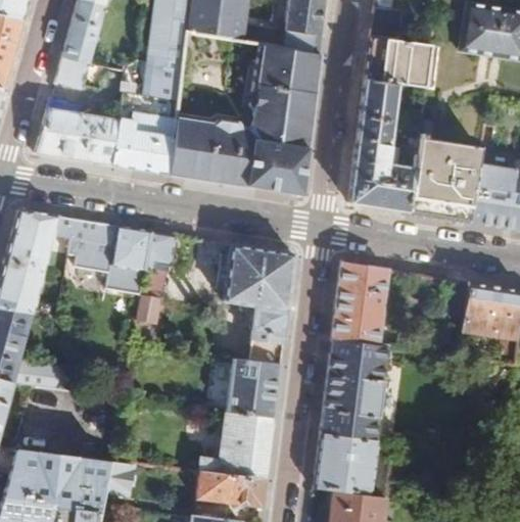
[(30,0),(0,0),(0,15),(25,19),(30,0)]
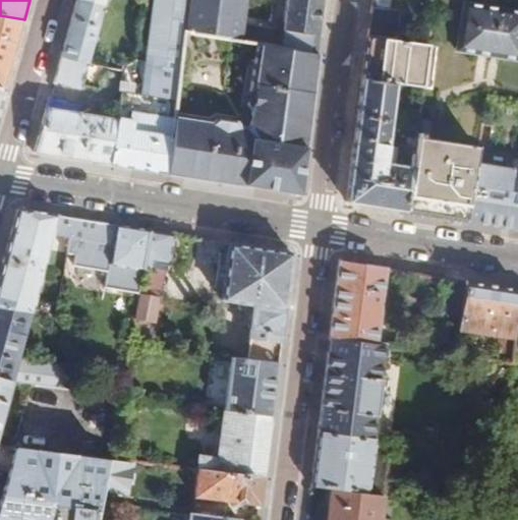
[(105,0),(79,0),(64,58),(90,62),(105,0)]
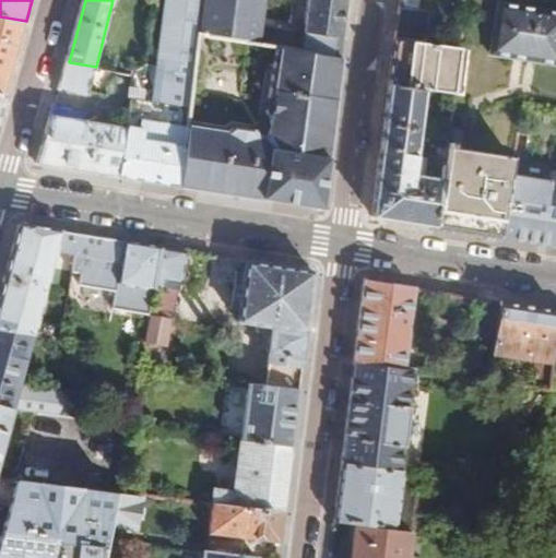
[(162,101),(194,106),(202,34),(205,0),(173,0),(165,76),(162,101)]
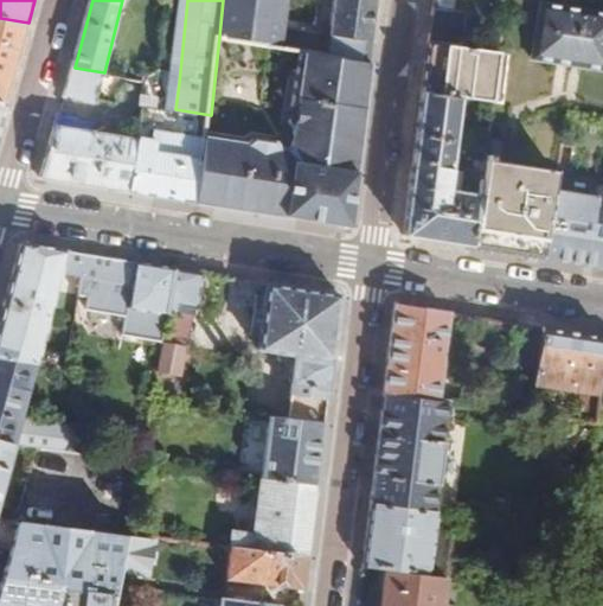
[(223,0),(219,37),(373,56),(379,0),(223,0)]
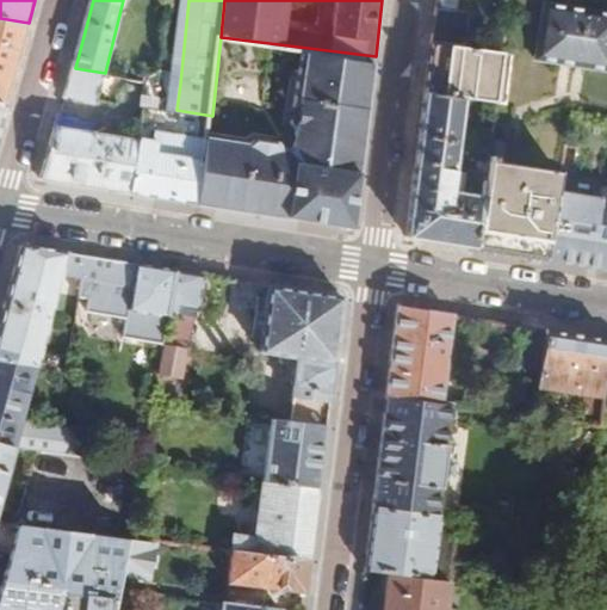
[(606,12),(544,4),(536,60),(606,68),(606,12)]
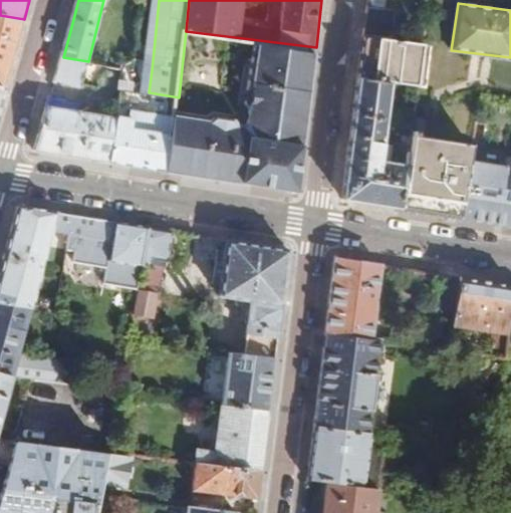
[(369,4),(365,35),(387,38),(391,7),(369,4)]
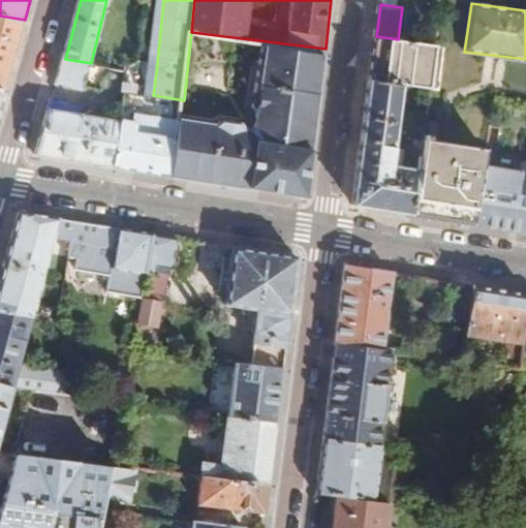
[(0,89),(4,91),(25,20),(0,16),(0,89)]
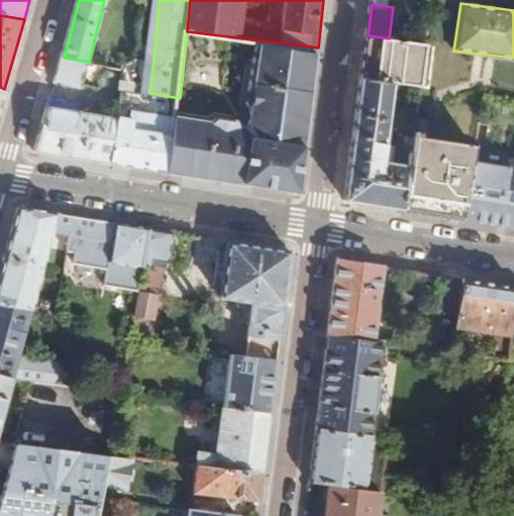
[(171,174),(220,182),(224,147),(205,144),(215,70),(261,74),(253,125),(265,127),(269,103),(275,104),(274,117),(285,119),(282,142),(252,138),(246,185),(300,194),(318,47),(187,31),(180,98),(171,174)]
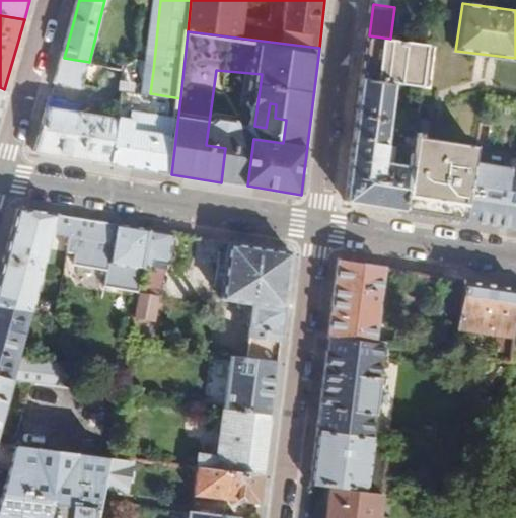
[(369,35),(364,78),(397,82),(423,85),(429,45),(390,39),(369,35)]
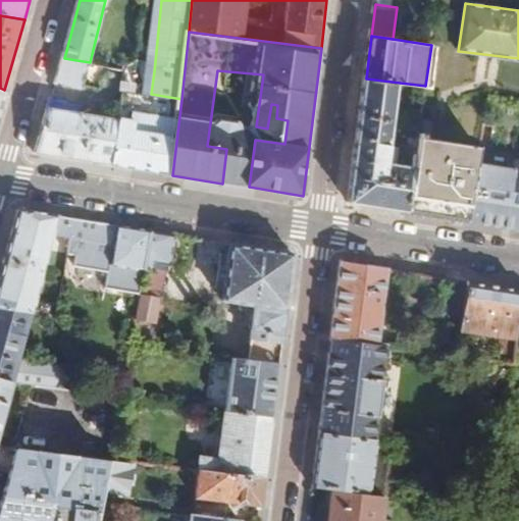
[(90,62),(64,58),(56,82),(83,88),(85,81),(99,83),(102,64),(90,62)]
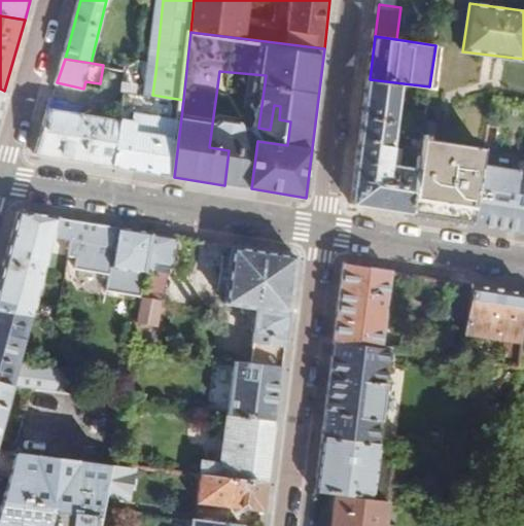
[(130,92),(152,95),(155,72),(132,70),(129,92),(130,92)]
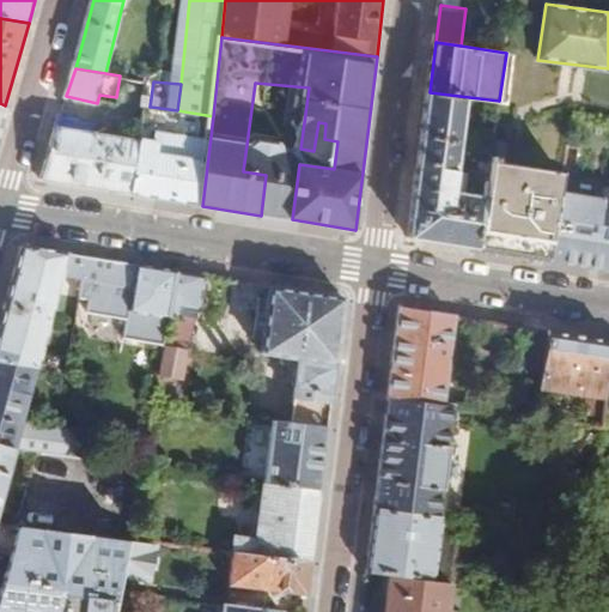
[(266,175),(261,216),(292,219),(299,164),(334,169),(338,141),(324,139),(326,123),(318,122),(314,151),(300,149),(309,88),(255,83),(243,171),(266,175)]
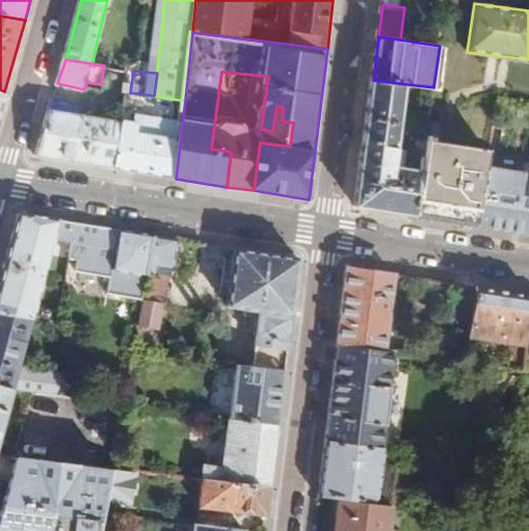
[(356,207),(416,216),(425,155),(418,154),(410,153),(407,168),(395,166),(400,134),(401,122),(407,84),(373,80),(356,207)]
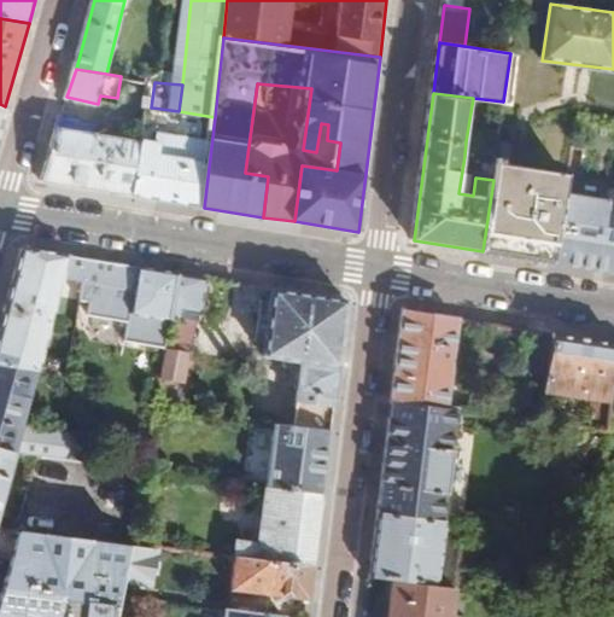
[(135,197),(204,208),(215,117),(179,111),(152,108),(146,143),(141,170),(139,170),(135,197)]
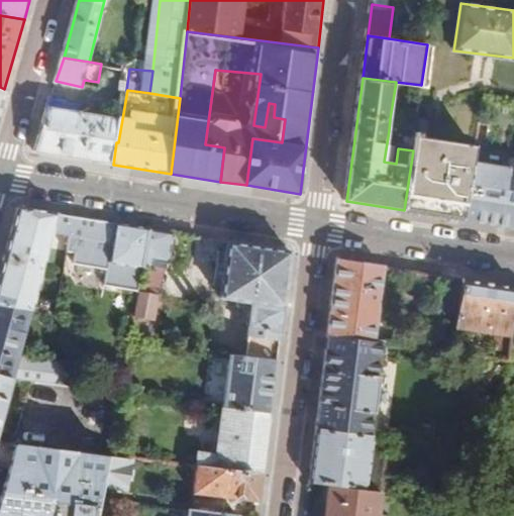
[(36,151),(113,165),(116,142),(118,142),(122,119),(48,108),(36,151)]
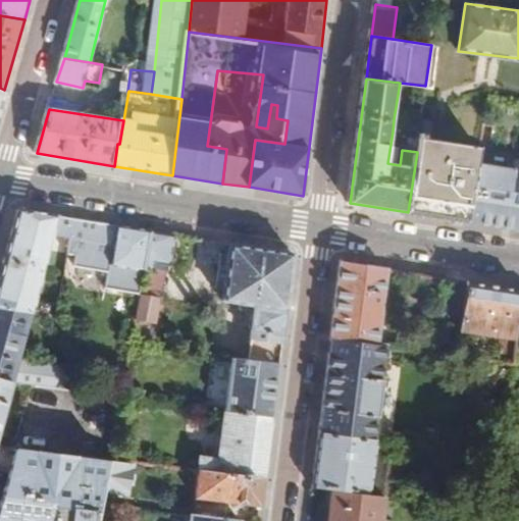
[(401,120),(394,119),(393,132),(399,133),(401,120)]
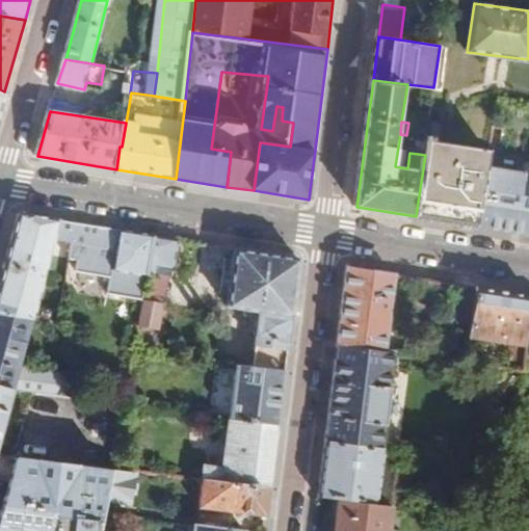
[(418,154),(425,155),(427,141),(429,126),(423,125),(418,154)]
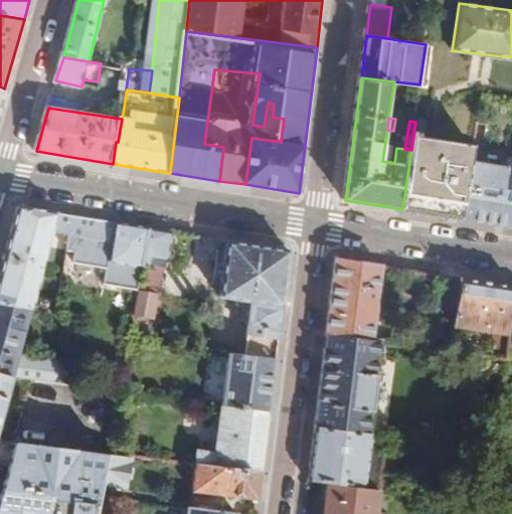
[(402,209),(462,219),(472,162),(474,148),(413,137),(411,150),(402,209)]
